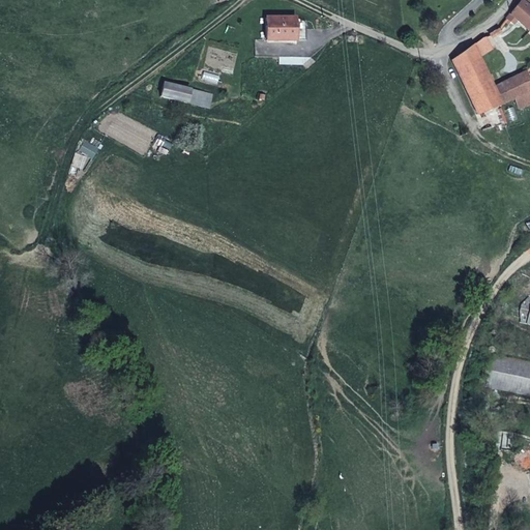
[(529,32),(529,7),(522,0),(521,0),(510,13),(517,20),(529,32)]
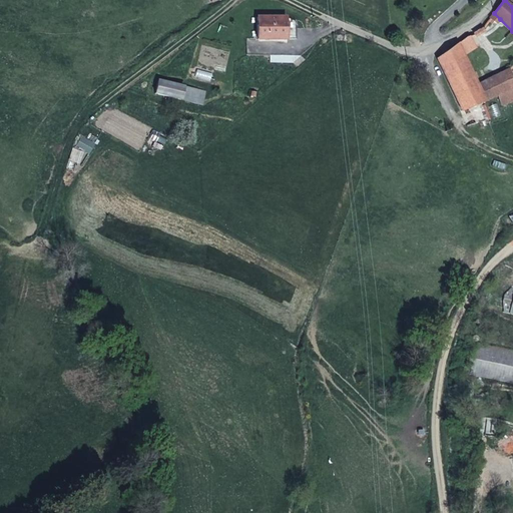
[(494,13),(491,18),(496,23),(500,19),(494,13)]
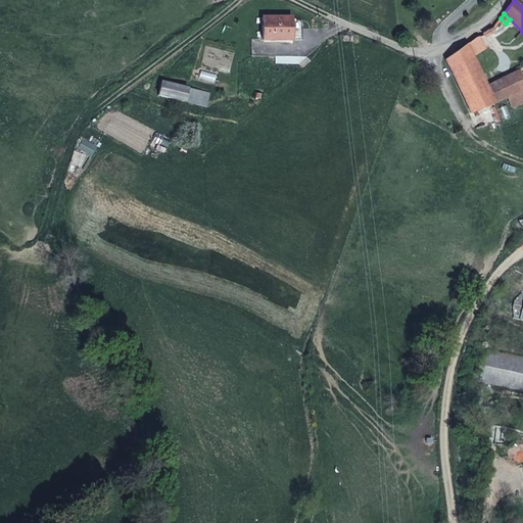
[(262,17),(262,40),(291,40),(291,17),(262,17)]
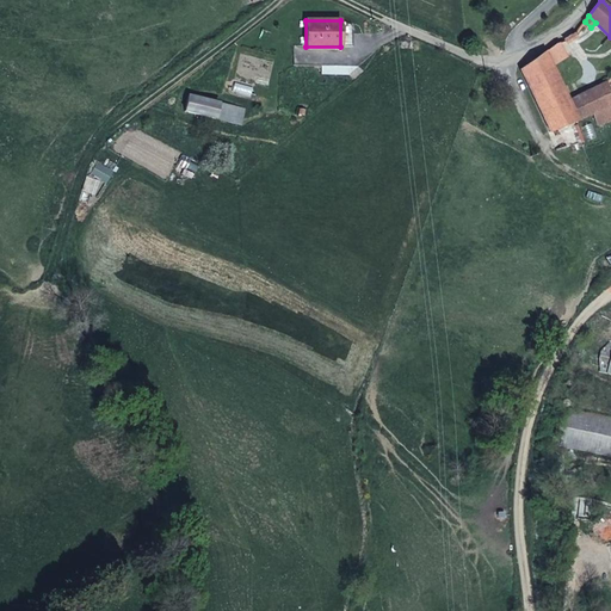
[(545,53),(551,66),(566,57),(559,43),(556,44),(545,53)]
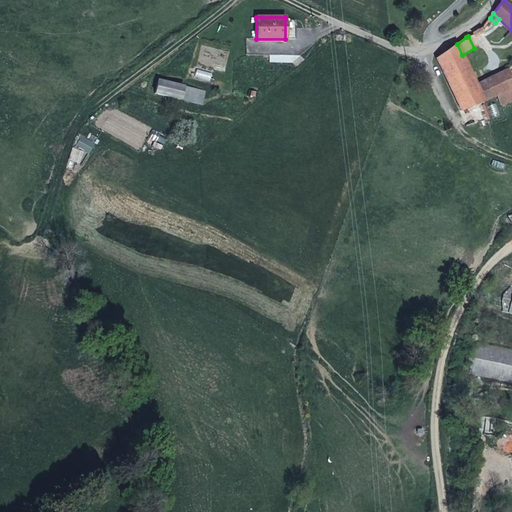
[(436,58),(459,111),(482,101),(475,84),(462,55),(457,44),(436,58)]
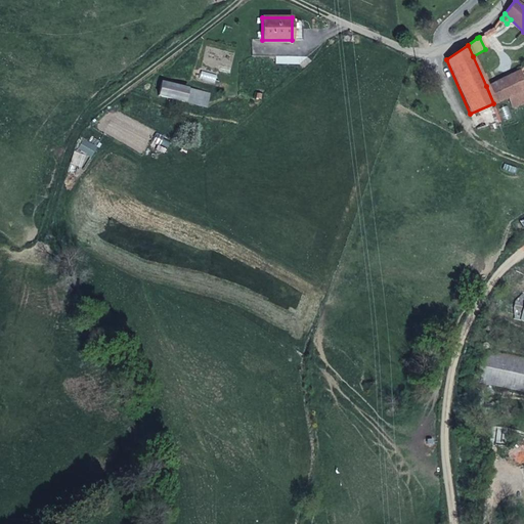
[(523,84),(520,69),(486,86),(493,103),(508,98),(512,108),(523,103),(523,84)]
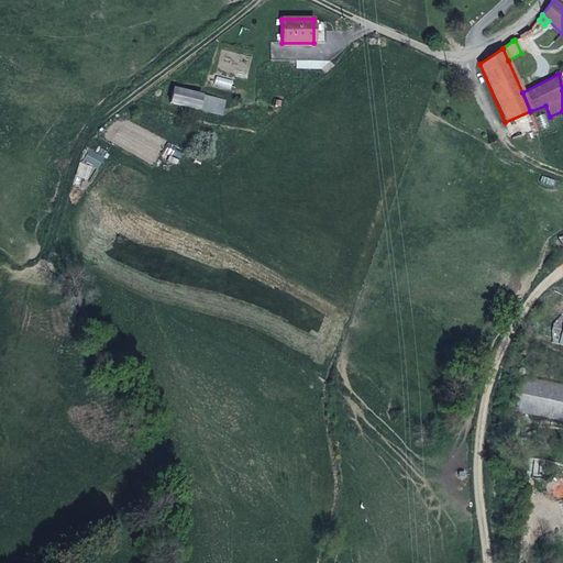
[(173,88),(169,102),(198,109),(201,95),(173,88)]
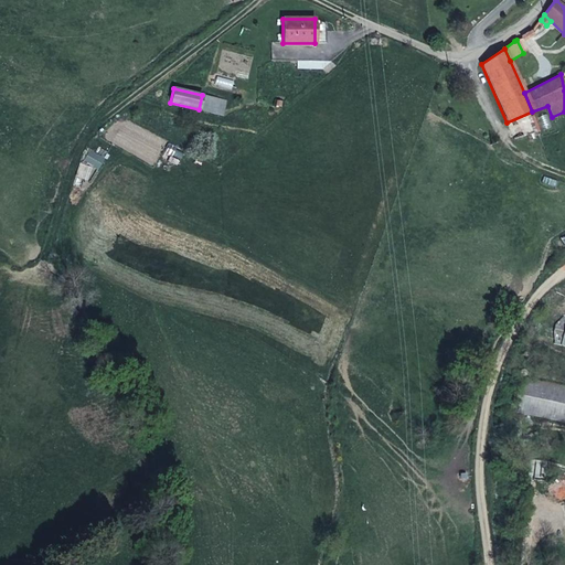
[(226,100),(202,95),(199,109),(222,115),(226,100)]
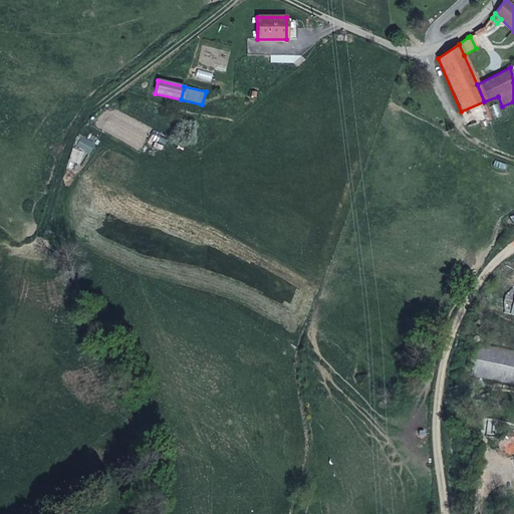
[(513,350),(472,341),(465,372),(513,383),(513,350)]
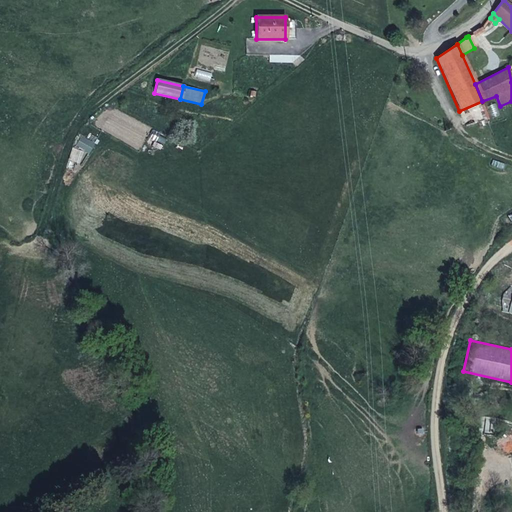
All buildings are outlined.
